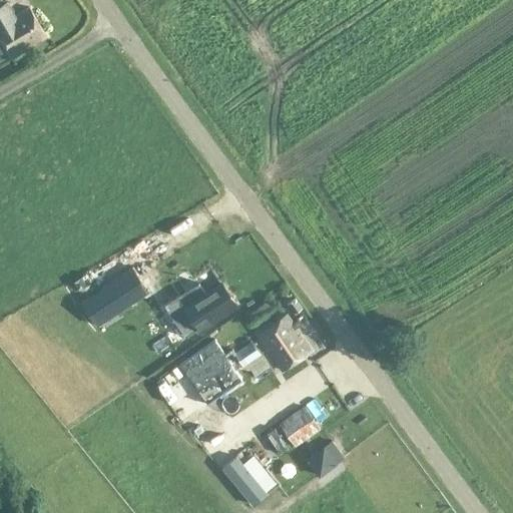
[(0,40),(11,58),(46,37),(28,8),(15,16),(6,2),(0,6),(0,40)]
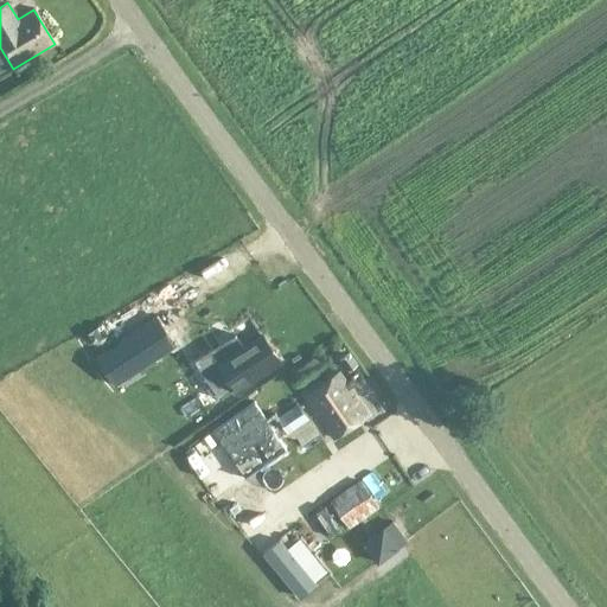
[(116,385),(177,345),(158,317),(97,357),(116,385)]
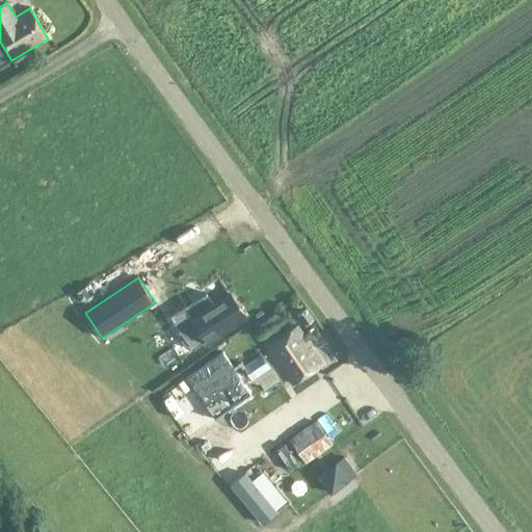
[(207,293),(170,317),(192,349),(206,341),(207,341),(244,316),(230,293),(214,304),(207,293)]
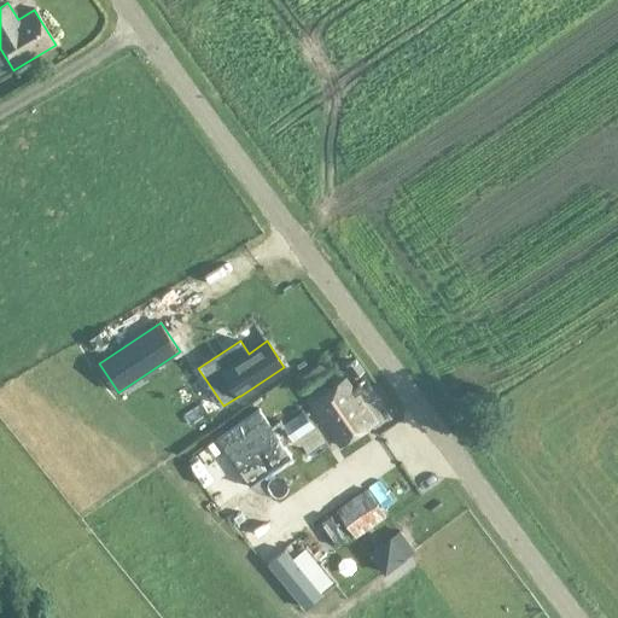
[(360,386),(353,391),(344,380),(310,402),(340,447),(374,424),(355,396),(363,391),(365,394),(372,389),(362,373),(363,372),(355,360),(347,367),(360,386)]
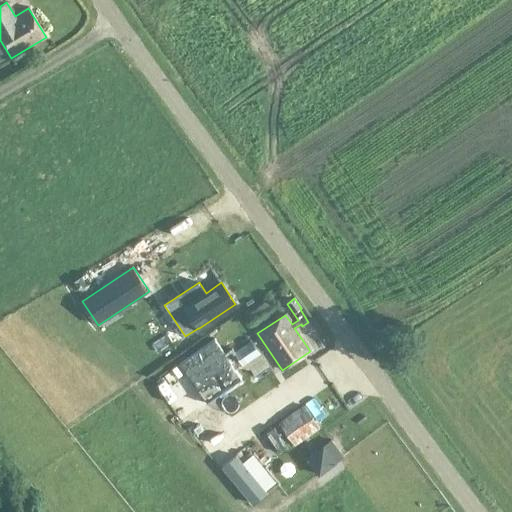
[(224,354),(214,340),(178,365),(205,404),(242,379),(235,370),(224,354)]
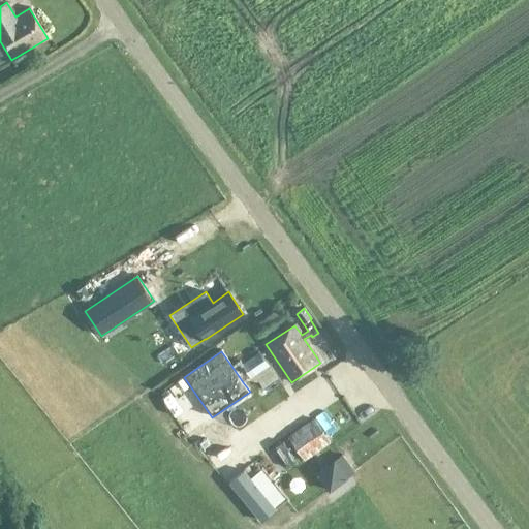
[(243,382),(268,365),(259,352),(242,364),(240,361),(231,366),(243,382)]
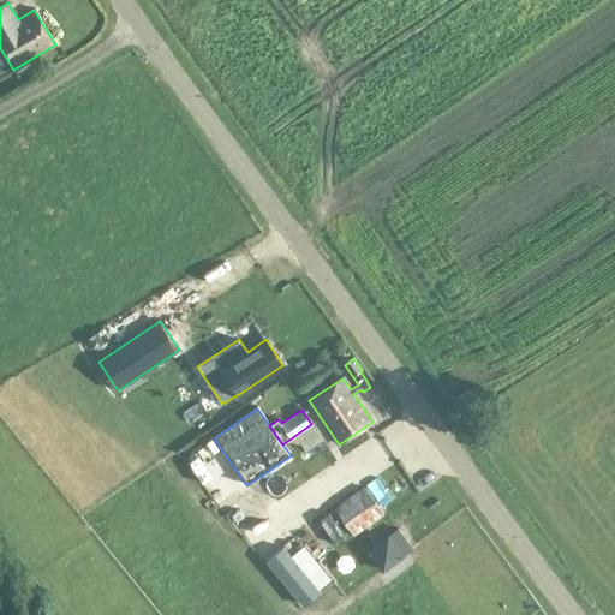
[(302,469),(311,481),(324,469),(315,458),(302,469)]
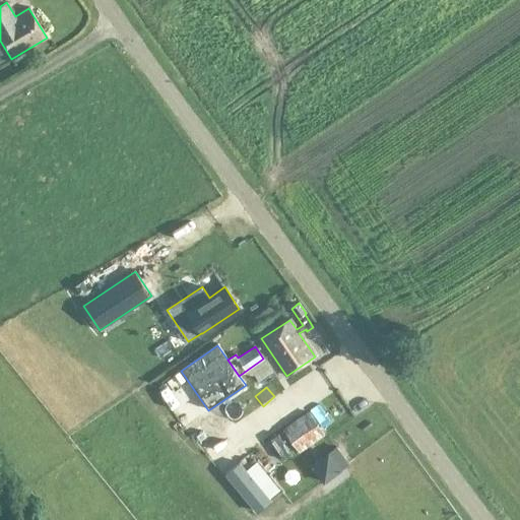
[(242,409),(220,421),(224,430),(247,417),(242,409)]
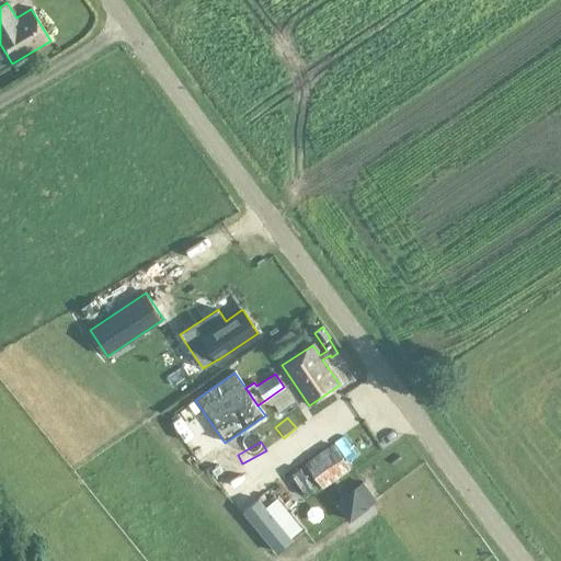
[(338,444),(306,453),(316,487),(347,477),(338,444)]
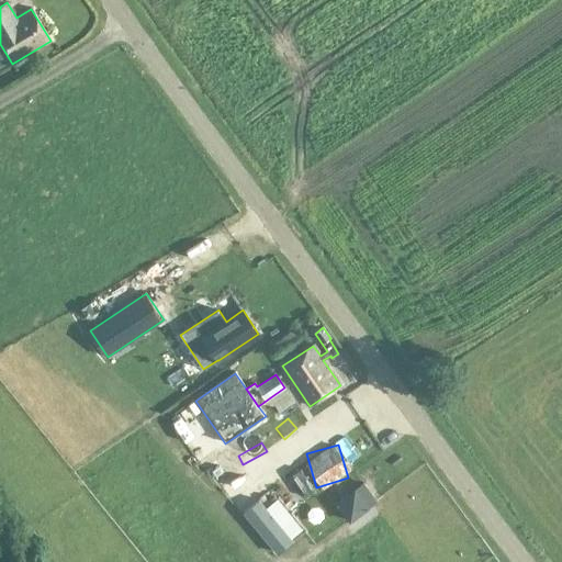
[(246,498),(284,474),(273,457),(234,480),(246,498)]
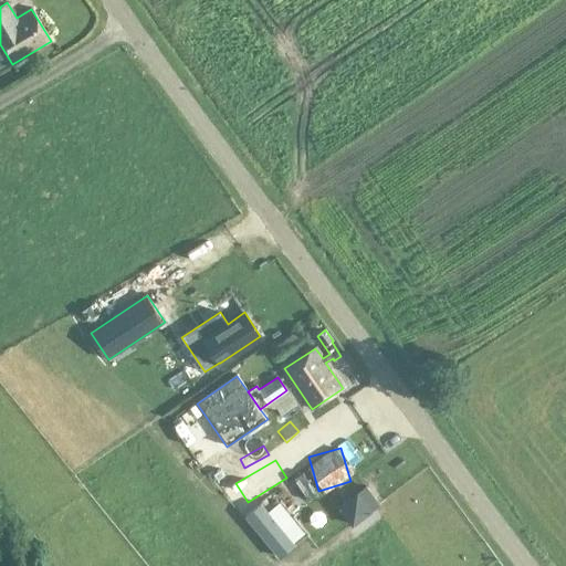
[(357,494),(339,507),(353,525),(370,512),(357,494)]
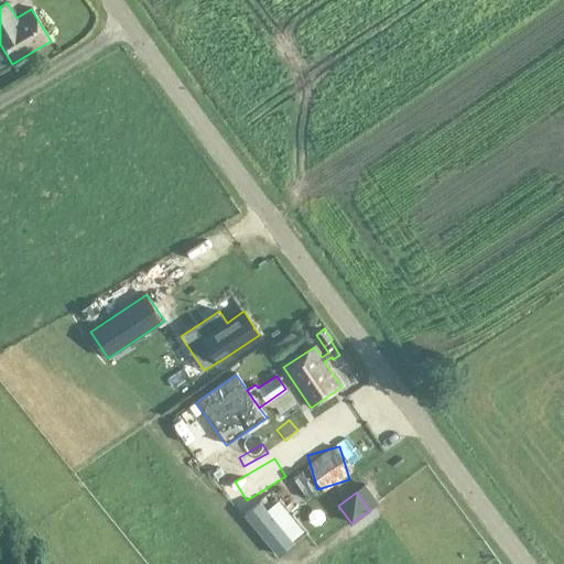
[(261,502),(246,514),(279,556),(294,543),(293,541),(305,531),(280,501),(268,510),(261,502)]
